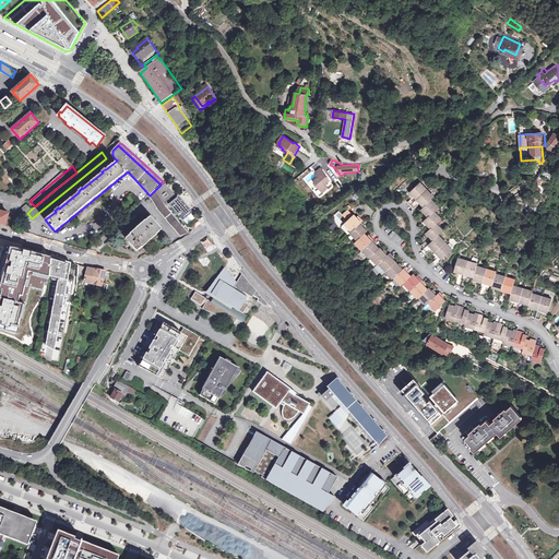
[(317,183),(323,192),(328,188),(325,185),(330,180),(324,174),(325,173),(322,168),(318,173),(317,176),(319,178),(317,180),(317,183)]
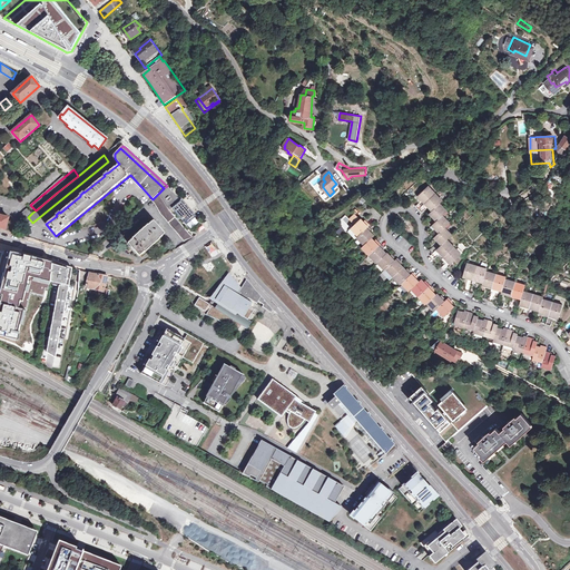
[(180,200),(167,186),(164,188),(159,193),(169,210),(172,208),(184,223),(185,222),(193,215),(185,205),(183,202),(182,202),(180,200)]
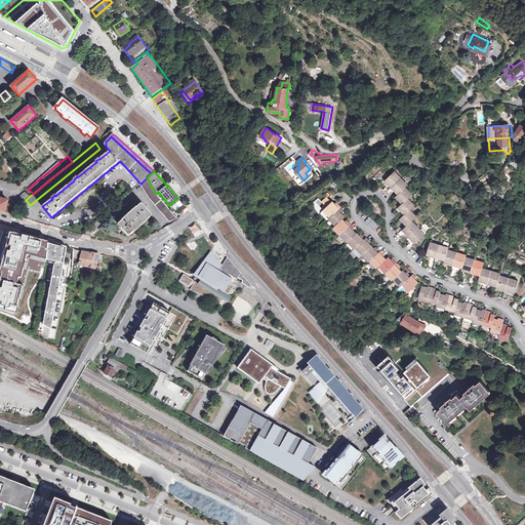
[(387,193),(402,177),(396,171),(387,179),(391,184),(384,190),(387,193)]
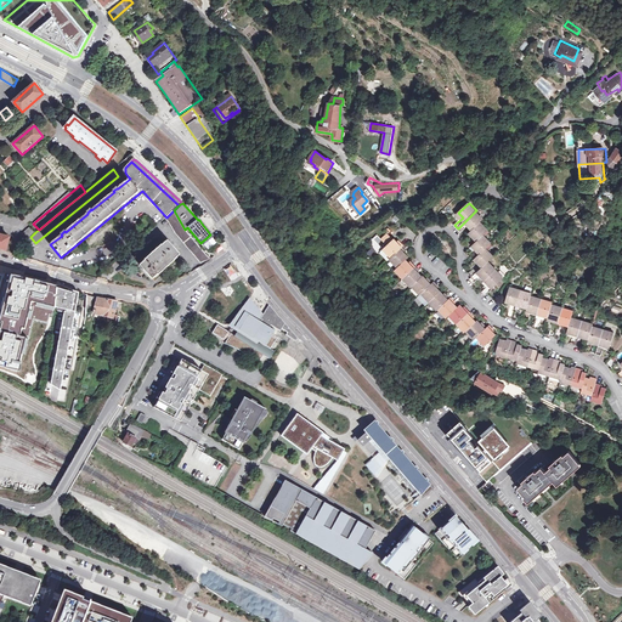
[(167,218),(165,219),(169,222),(175,232),(201,265),(210,259),(185,230),(174,210),(167,218)]
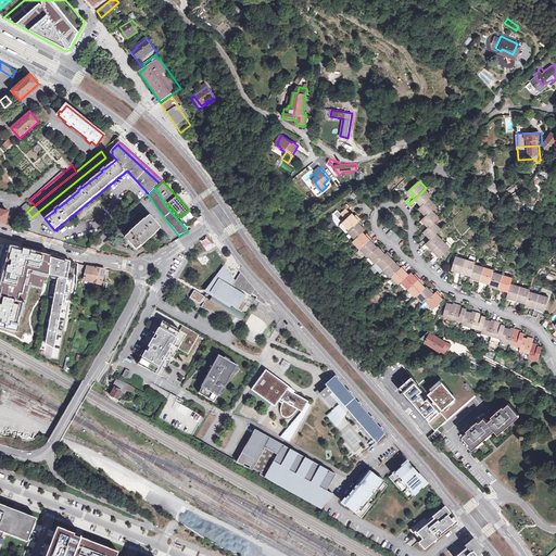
[(433,196),(426,188),(409,204),(413,207),(420,201),(424,204),(430,198),(433,196)]
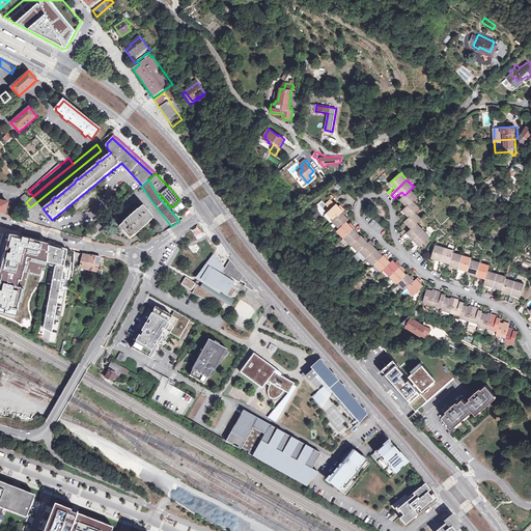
[(0,189),(14,193),(15,186),(0,182),(0,189)]
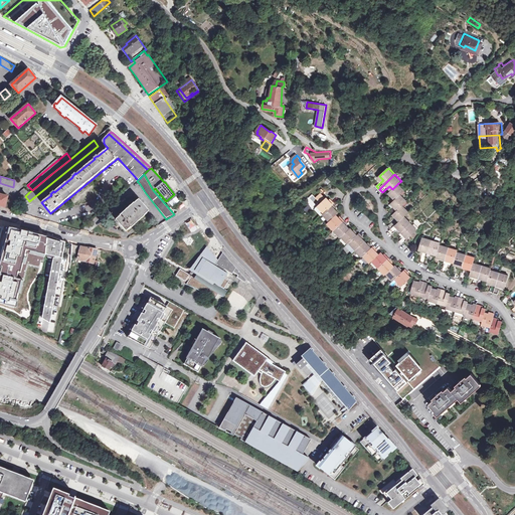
[(398,183),(392,189),(389,192),(393,196),(387,201),(390,204),(401,194),(405,190),(398,183)]
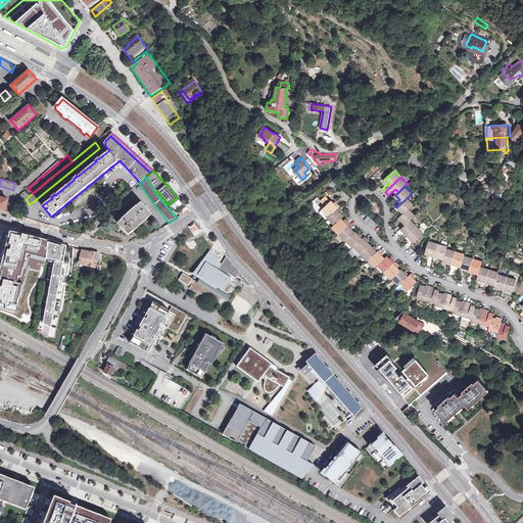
[(26,199),(30,195),(26,191),(12,202),(16,206),(26,199)]
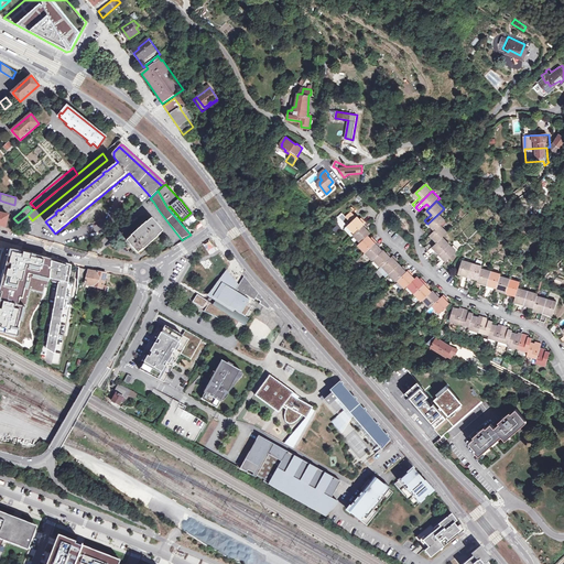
[(347,216),(353,221),(358,217),(353,212),(347,216)]
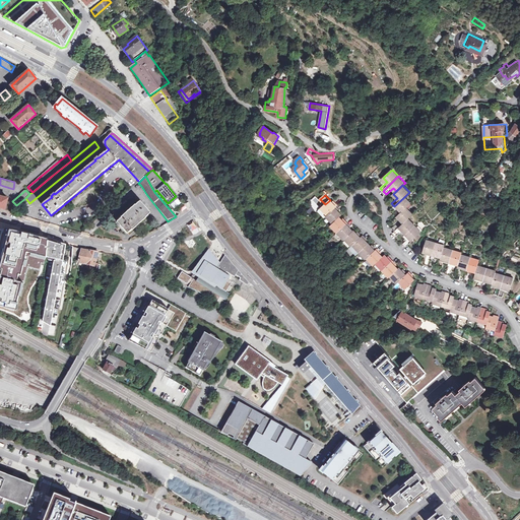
[(0,207),(5,209),(9,199),(0,196),(0,207)]
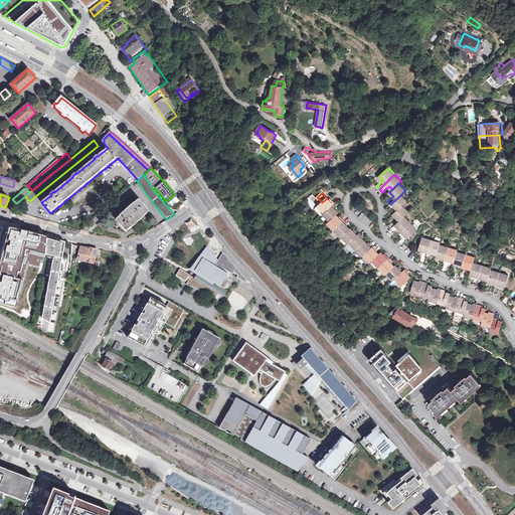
[(174,194),(167,200),(169,203),(177,197),(174,194)]
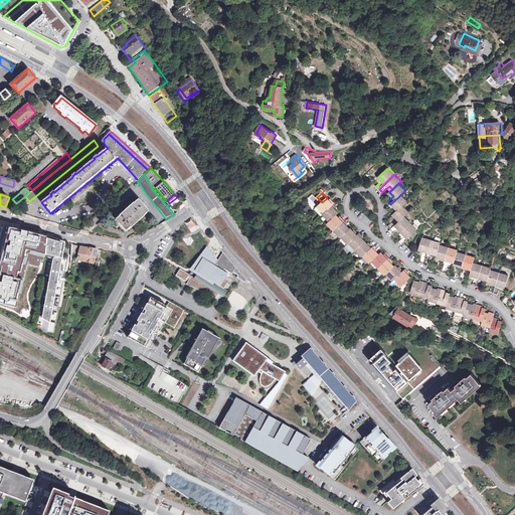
[(312,207),(318,203),(312,194),(306,198),(312,207)]
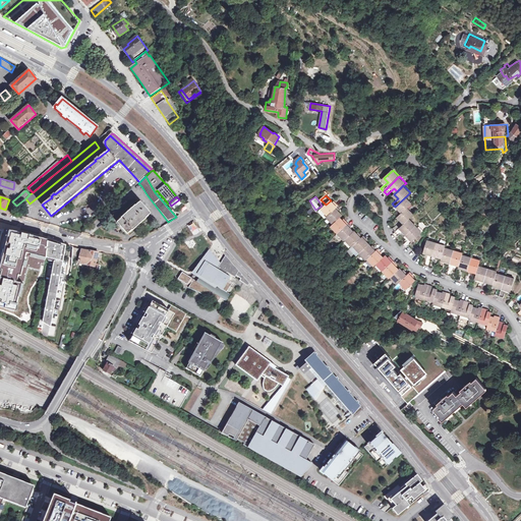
[(400,209),(404,212),(408,208),(412,204),(406,196),(395,207),(391,211),(394,215),(400,209)]
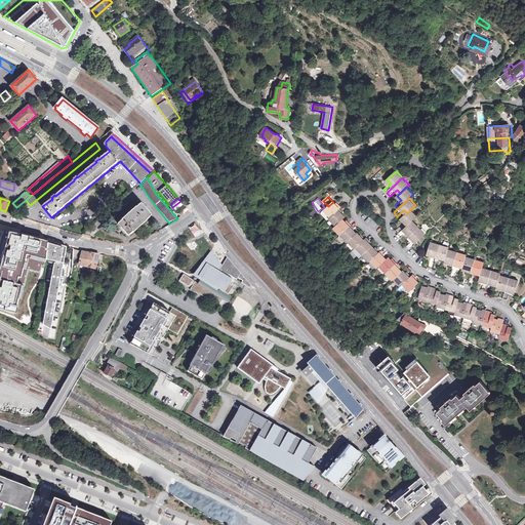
[(334,201),(333,202),(328,206),(325,209),(331,216),(340,208),(341,207),(338,204),(337,205),(336,203),(334,201)]
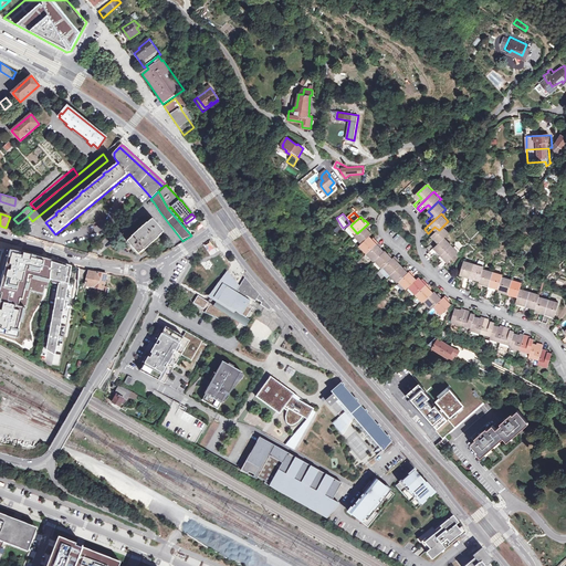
[(163,232),(152,219),(146,223),(132,236),(132,237),(127,241),(138,253),(143,249),(144,250),(158,238),(157,237),(163,232)]
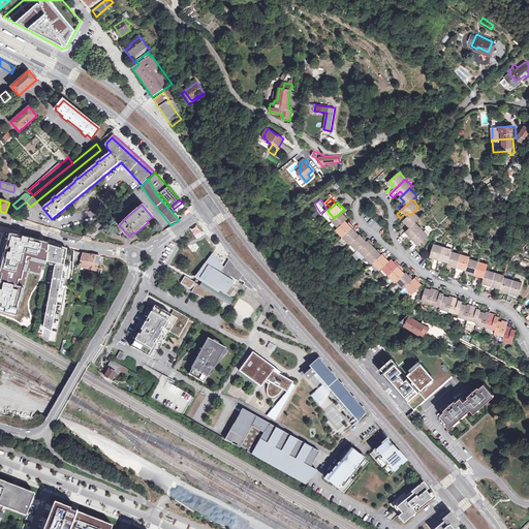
[(333,219),(340,226),(346,220),(348,218),(344,214),(346,213),(343,210),(334,218),(333,219)]
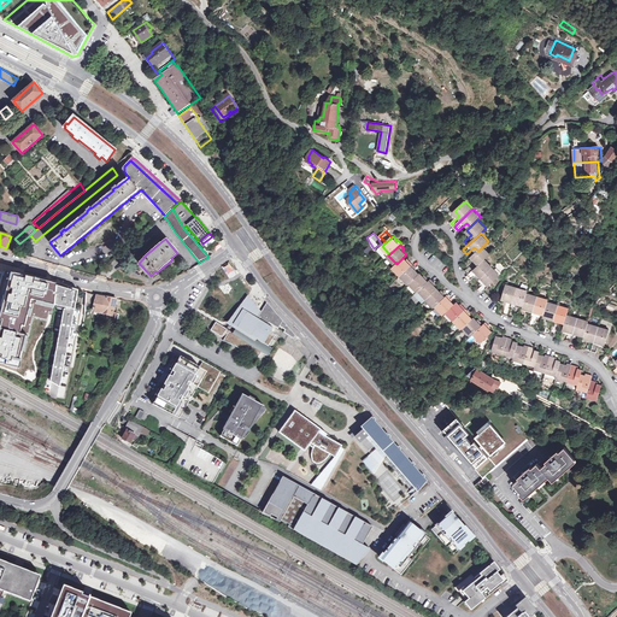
[(389,254),(382,246),(378,248),(378,251),(386,258),(388,256),(389,254)]
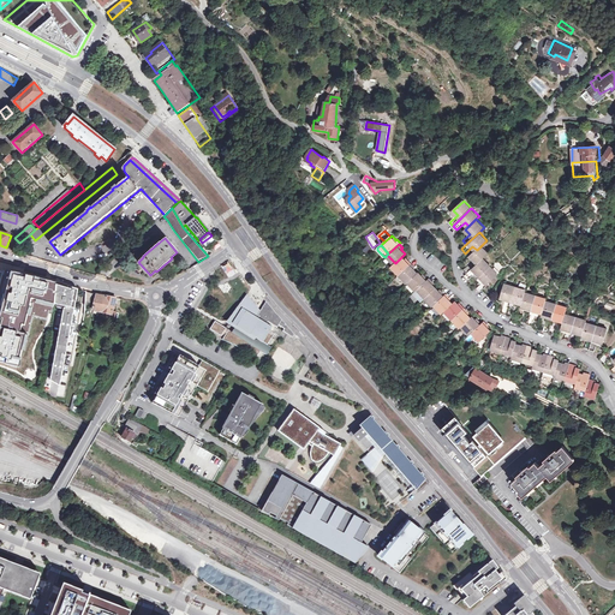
[(482,245),(477,250),(471,255),(478,263),(484,258),(489,254),(482,245)]
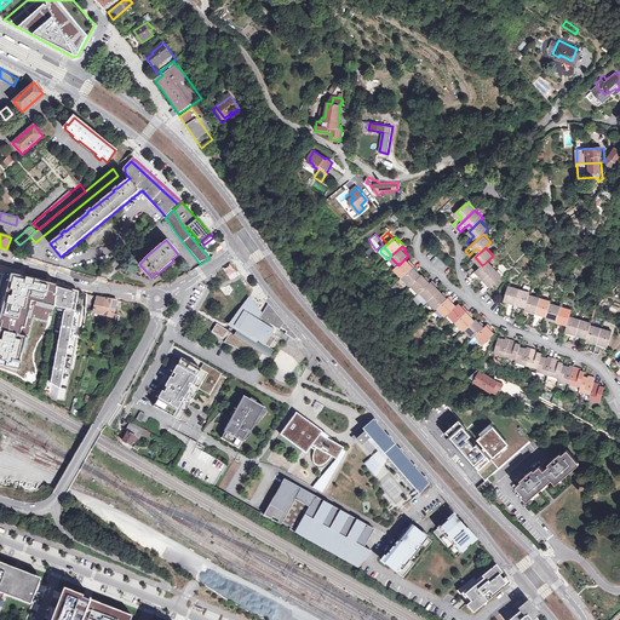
[(403,277),(415,265),(413,262),(411,264),(409,262),(406,258),(399,265),(395,269),(403,277)]
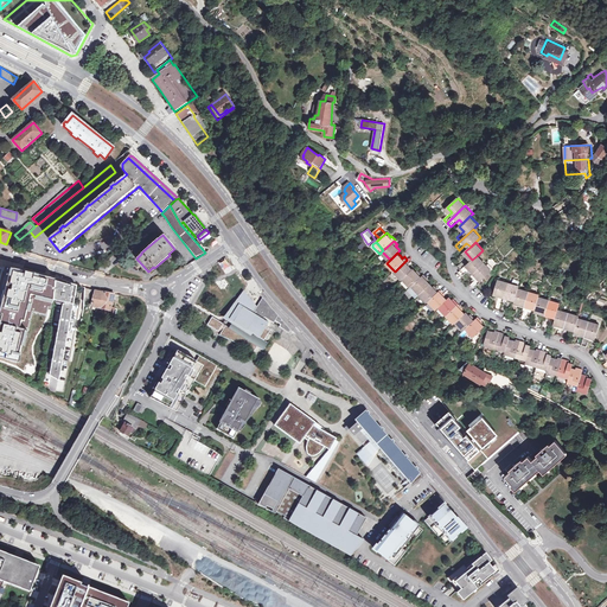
[(474,273),(485,263),(478,255),(472,260),(470,263),(461,270),(460,272),(464,275),(471,269),(474,273)]
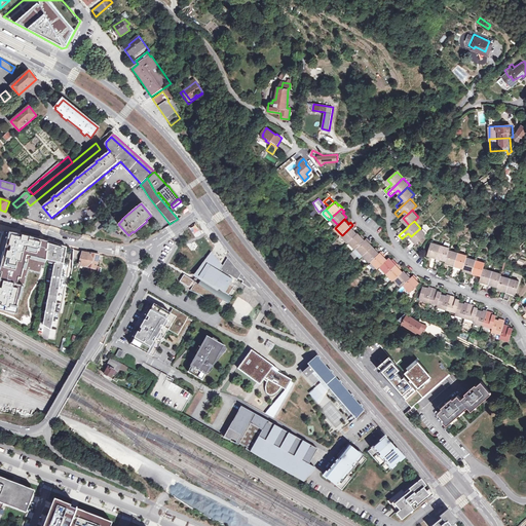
[(349,241),(358,233),(353,229),(355,228),(352,225),(342,235),(348,242),(349,241)]
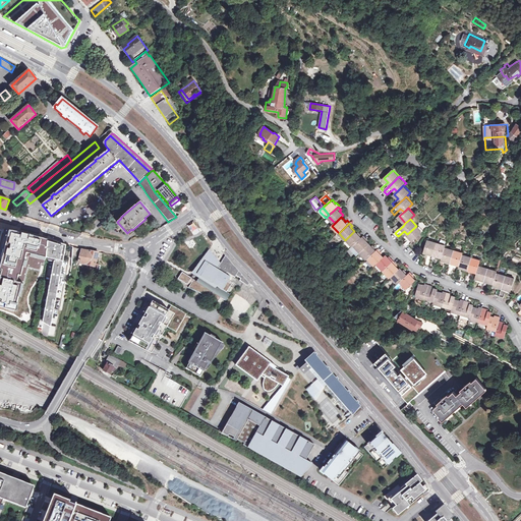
[(394,229),(396,232),(403,226),(400,223),(394,229)]
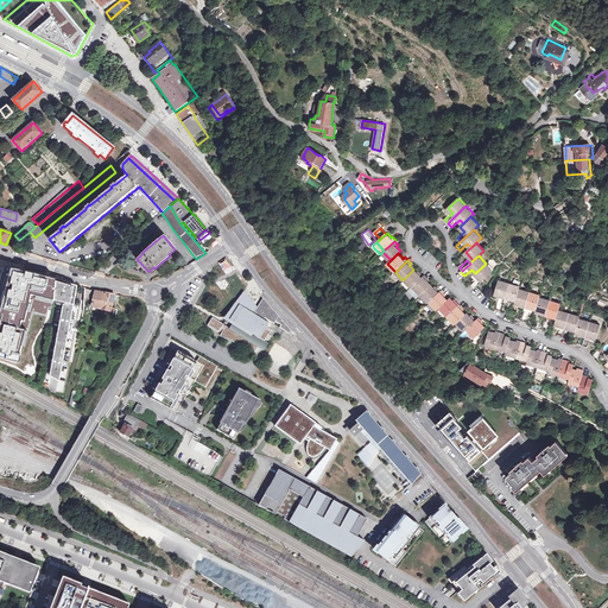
[(486,264),(475,273),(480,278),(473,285),(476,289),(494,272),(486,264)]
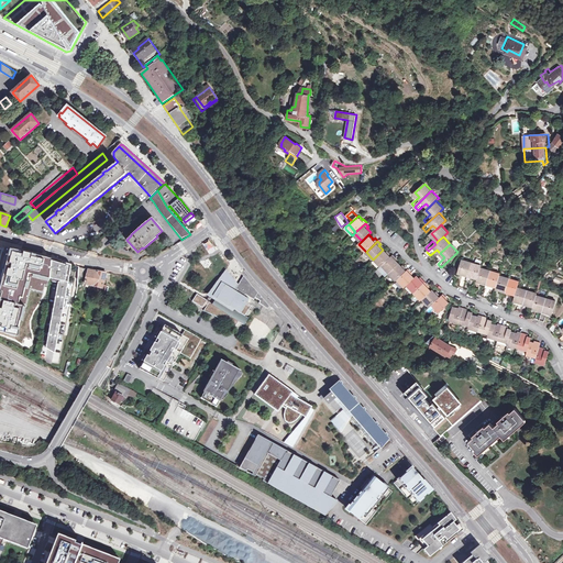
[(384,249),(383,250),(374,258),(382,265),(383,265),(393,255),(390,252),(388,254),(387,252),(384,249)]
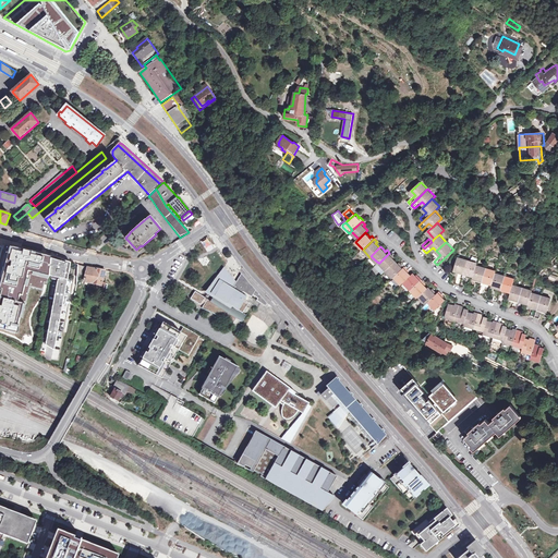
[(47,278),(51,258),(12,249),(0,292),(0,328),(16,332),(29,284),(44,289),(45,283),(47,278)]
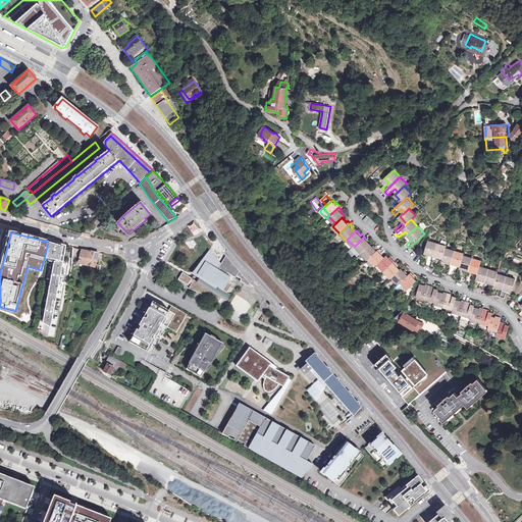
[(365,236),(364,237),(355,246),(362,252),(371,244),(368,241),(366,239),(368,238),(365,236)]
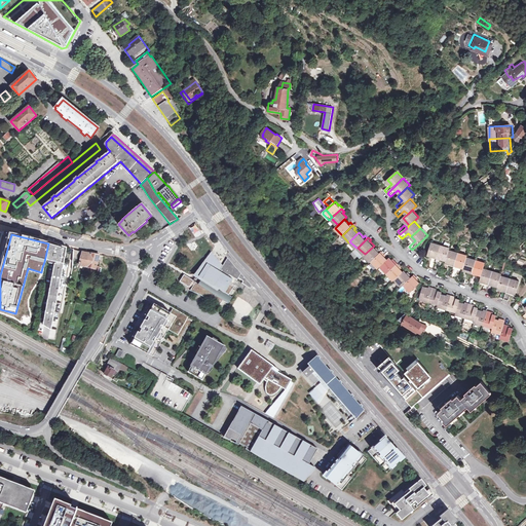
[(438,257),(442,246),(434,242),(429,255),(438,257)]
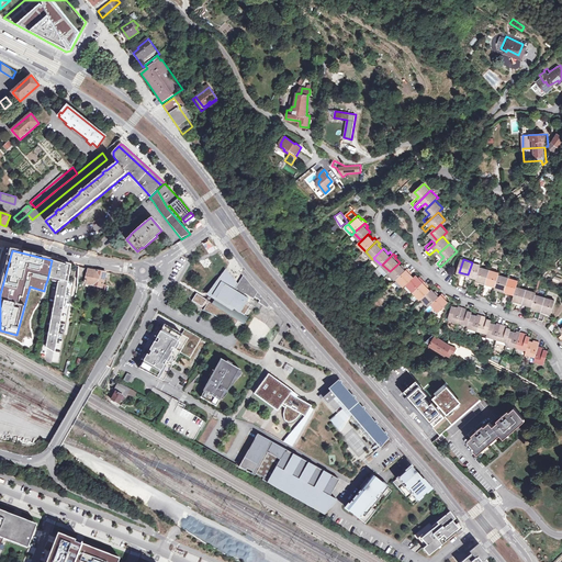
[(52,260),(47,280),(58,282),(46,346),(56,352),(58,337),(63,338),(64,334),(59,333),(66,300),(69,301),(70,296),(66,295),(72,265),(63,262),(63,263),(52,260)]
